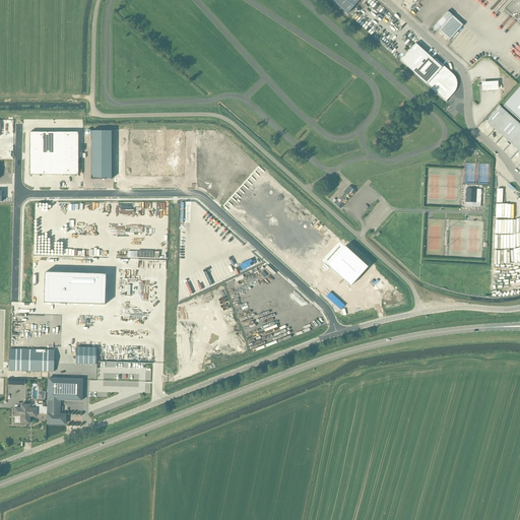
[(331,0),(347,14),(360,0),(331,0)]
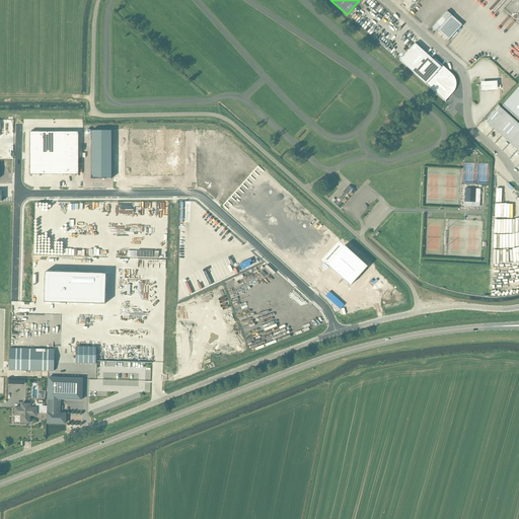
[(447,11),(432,27),(436,31),(437,30),(448,41),(462,25),(450,15),(447,11)]
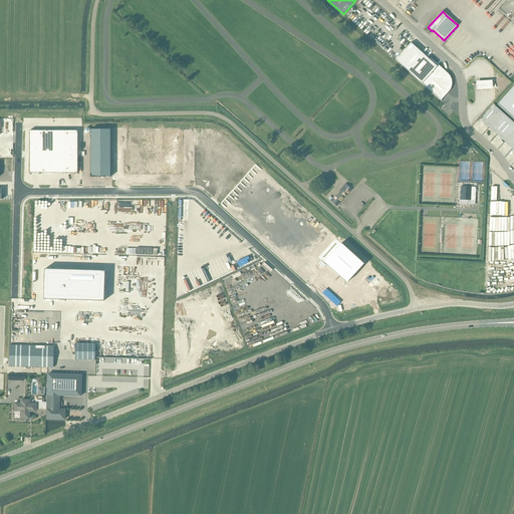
[(411,43),(396,59),(415,76),(441,100),(441,99),(447,93),(447,92),(448,92),(448,91),(449,90),(450,89),(450,88),(451,88),(451,87),(451,86),(451,85),(452,84),(452,83),(451,81),(451,80),(451,79),(451,78),(450,77),(450,76),(449,75),(448,74),(431,58),(430,60),(411,43)]
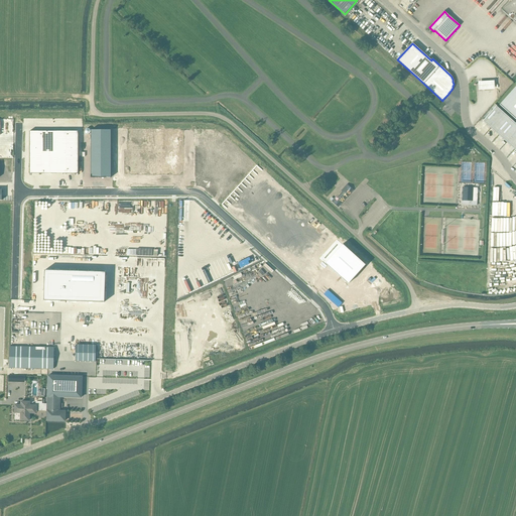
[(494,82),(478,83),(479,91),(495,91),(494,82)]
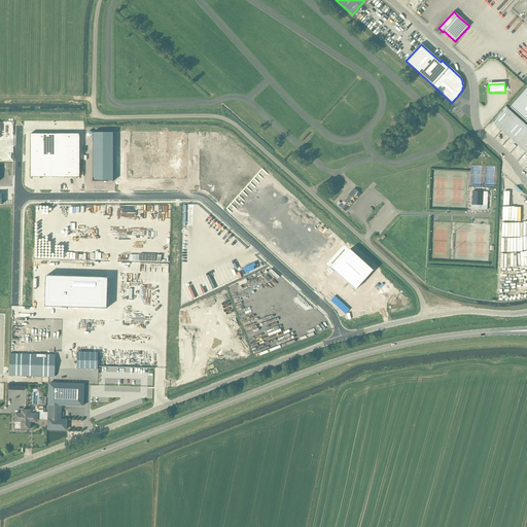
[(526,88),(510,107),(526,121),(526,88)]
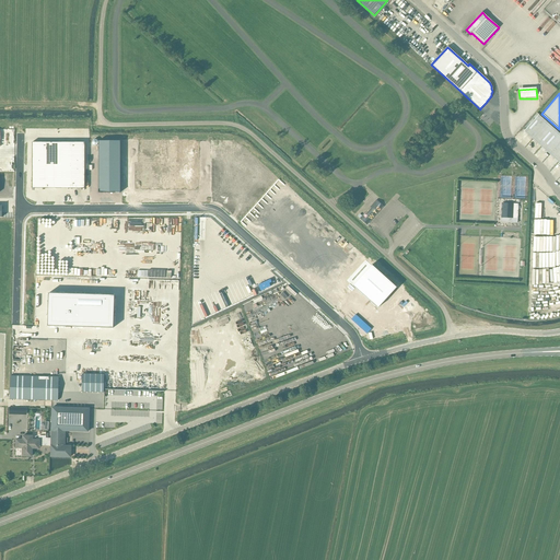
[(538,115),(524,131),(533,139),(547,123),(538,115)]
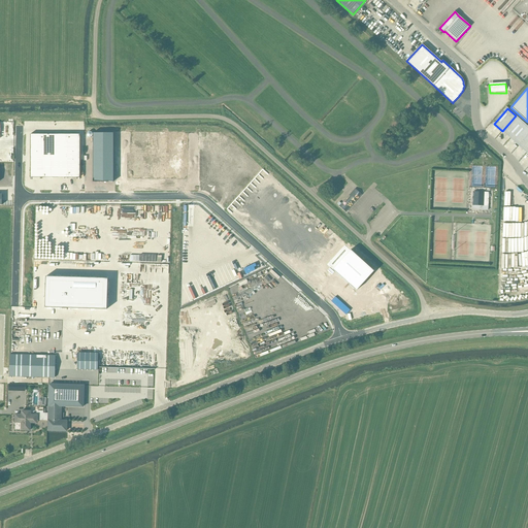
[(516,116),(502,131),(510,138),(524,123),(516,116)]
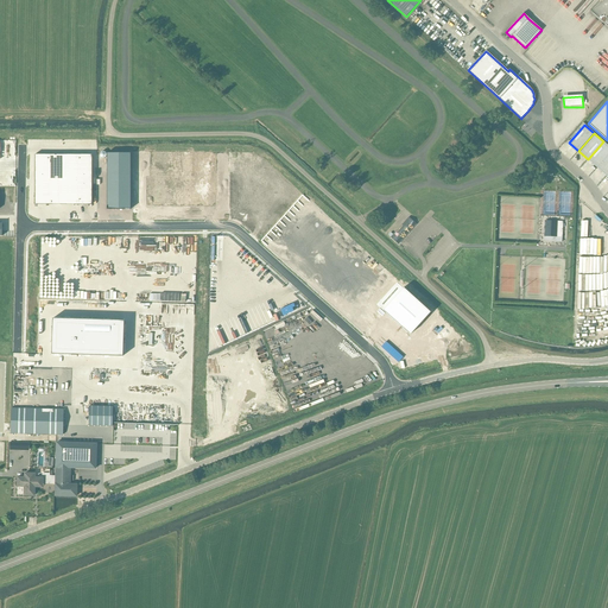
[(607,145),(603,141),(588,159),(596,168),(607,154),(607,145)]
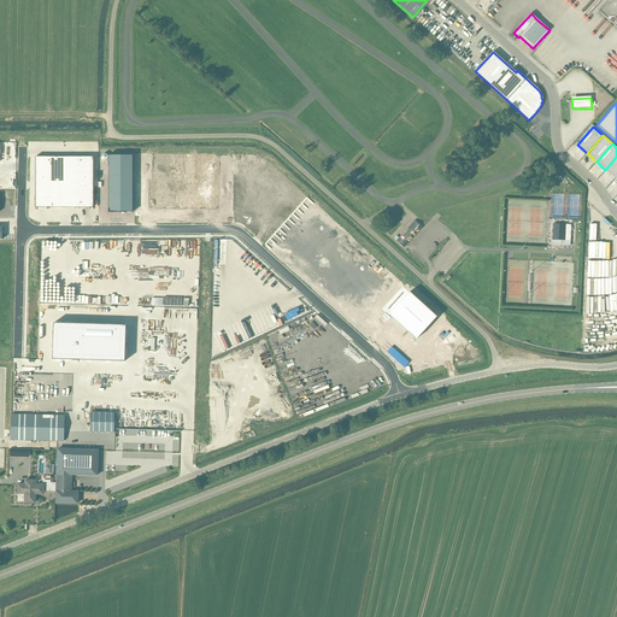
[(133,156),(109,156),(109,178),(133,178),(133,156)]
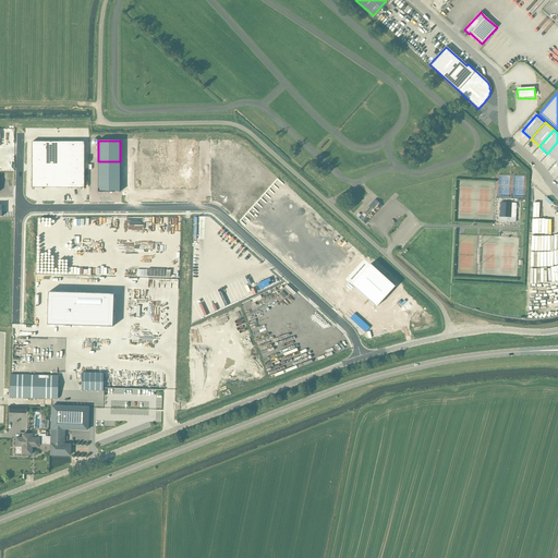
[(137,150),(166,150),(166,141),(137,141),(137,150)]
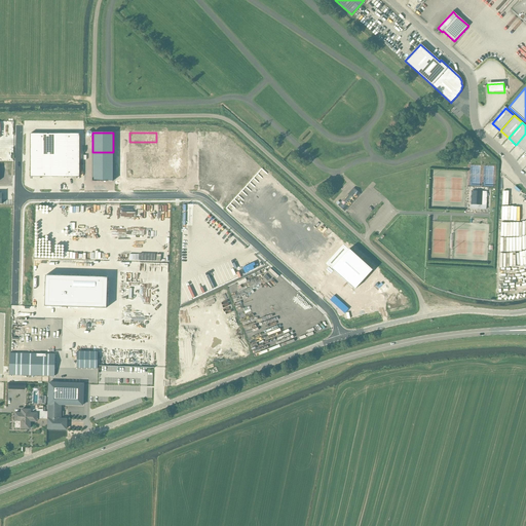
[(156,133),(156,142),(182,142),(182,133),(156,133)]
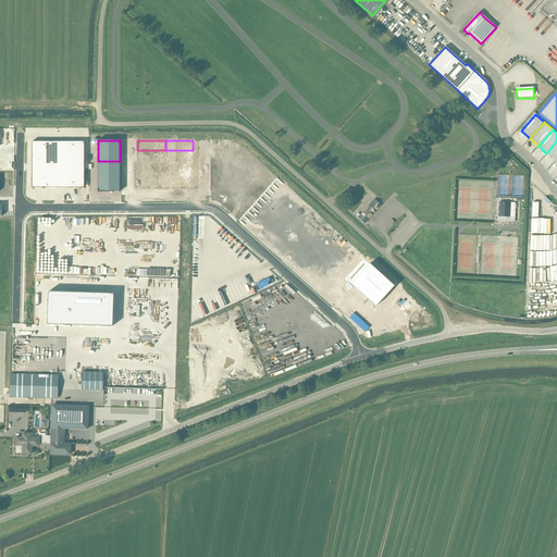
[(45,141),(32,141),(32,164),(45,164),(45,141)]
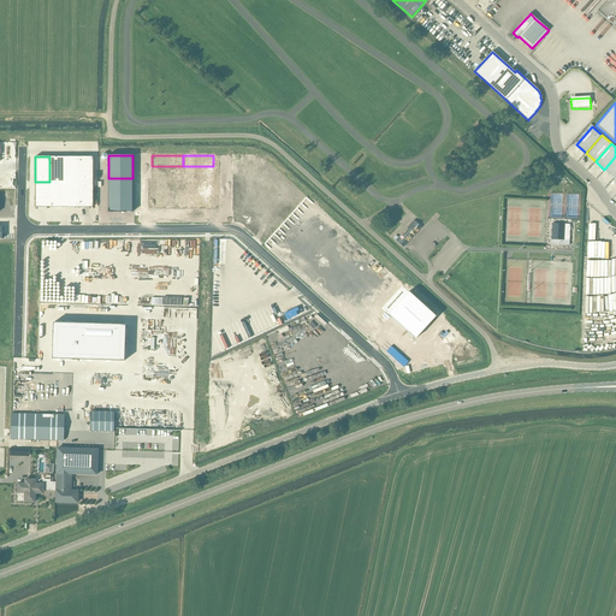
[(64,157),(49,157),(49,182),(64,182),(64,157)]
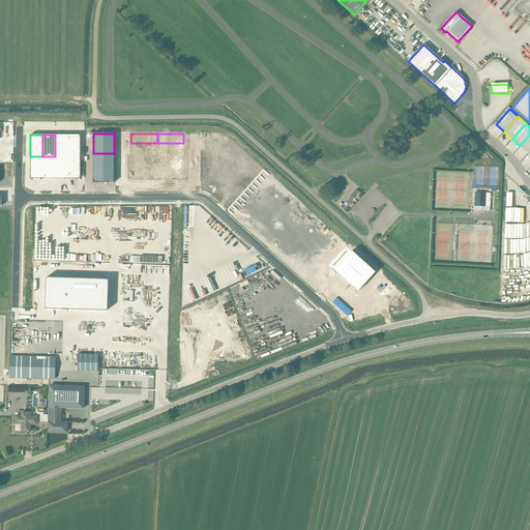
[(67,135),(55,135),(55,156),(67,156),(67,135)]
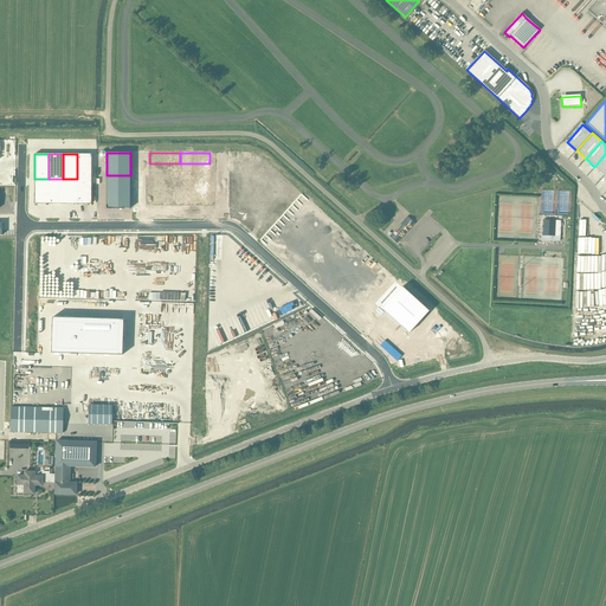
[(91,154),(77,154),(77,179),(91,179),(91,154)]
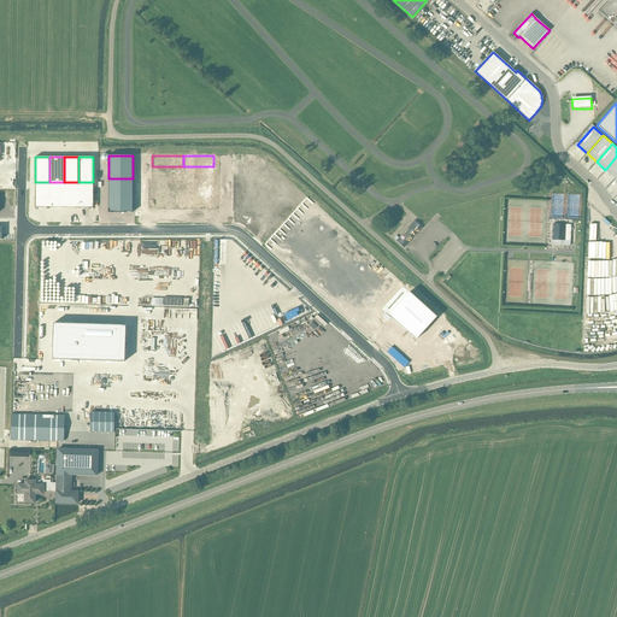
[(616,157),(605,170),(615,178),(616,176),(616,157)]
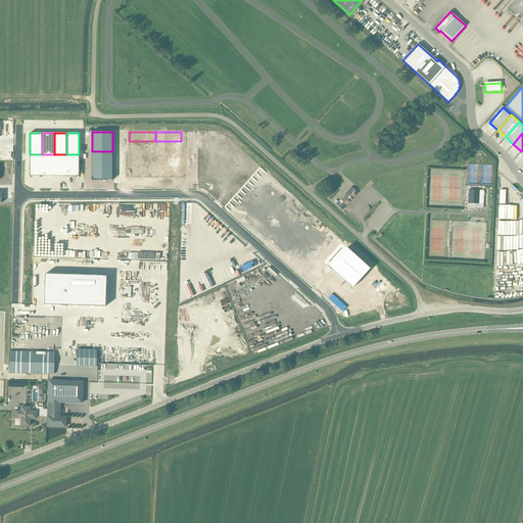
[(149,152),(155,152),(155,141),(129,141),(130,152),(138,152),(149,152)]
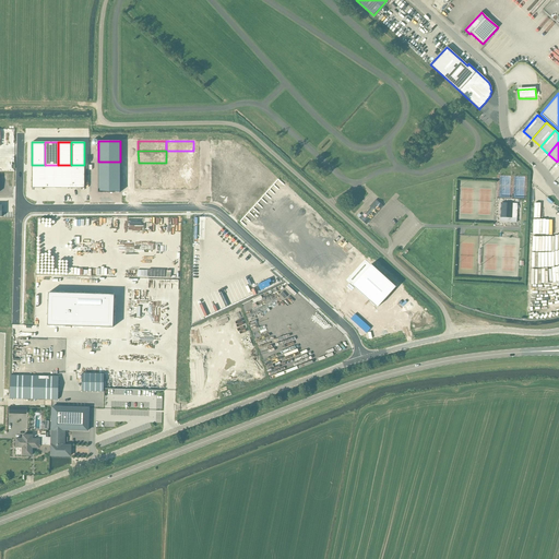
[(166,151),(166,163),(173,163),(185,163),(194,163),(193,151),(166,151)]
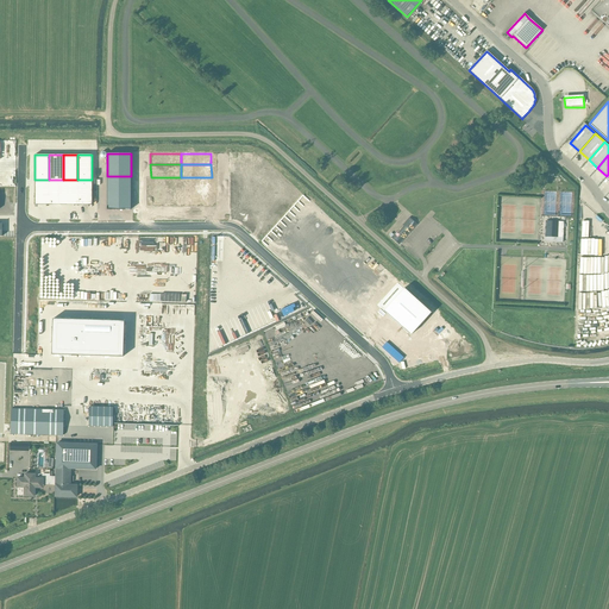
[(131,176),(107,176),(107,193),(131,193),(131,176)]
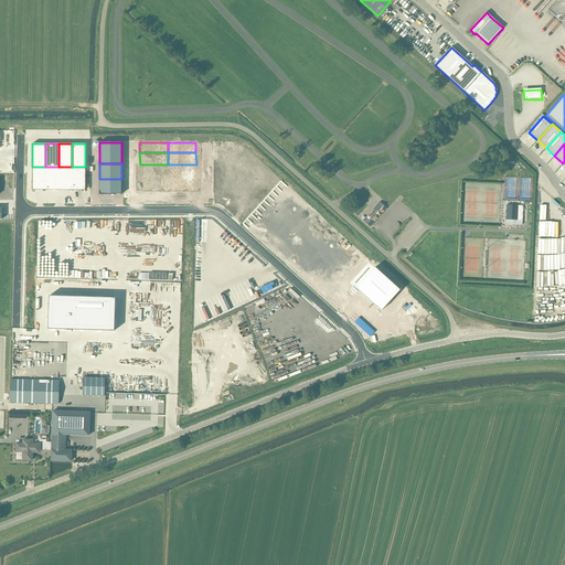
[(137,192),(149,191),(149,164),(140,164),(137,164),(137,192)]
